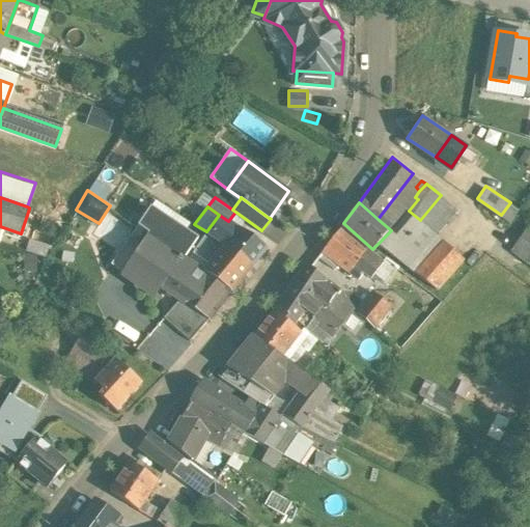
[(185,255),(198,236),(187,228),(184,231),(149,207),(138,223),(151,232),(185,255)]
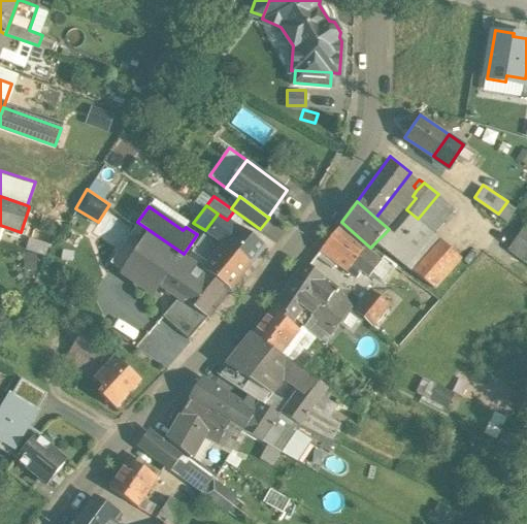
[(406,209),(389,229),(399,239),(418,219),(406,209)]
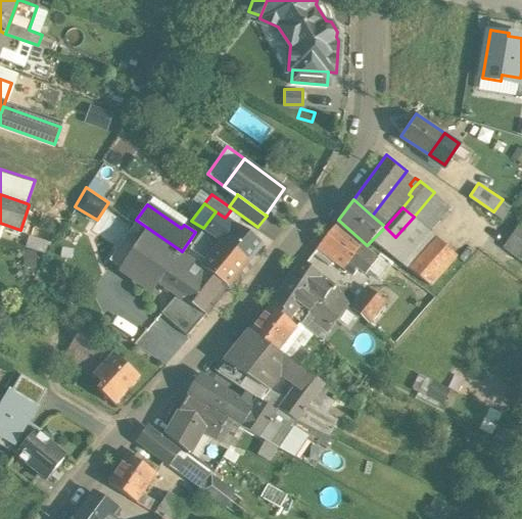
[(216,211),(203,228),(222,241),(222,240),(235,225),(225,218),(216,211)]
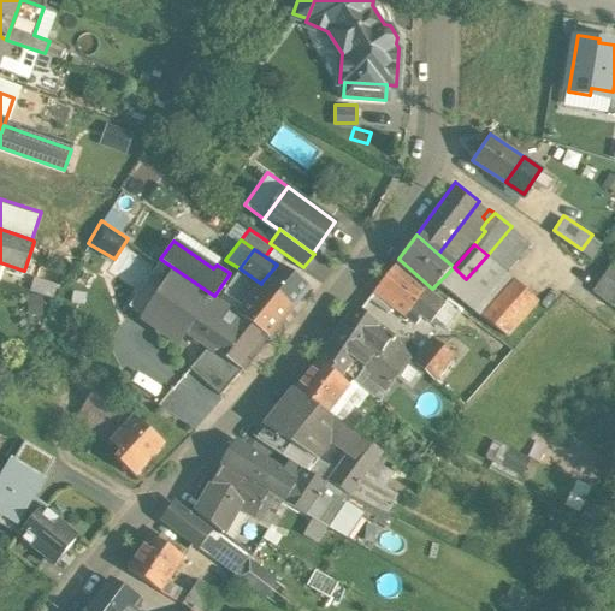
[(466,279),(454,294),(478,310),(509,273),(488,255),(466,279)]
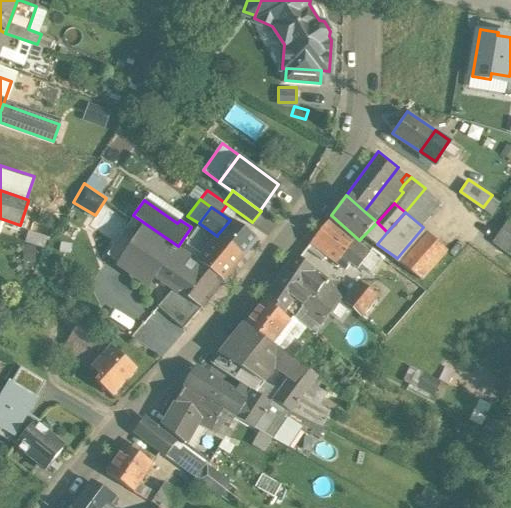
[(133,215),(107,252),(121,261),(146,224),(133,215)]
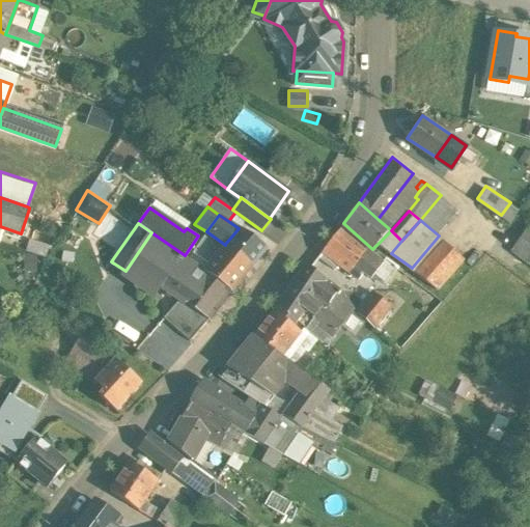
[(529,223),(513,247),(529,258),(529,223)]
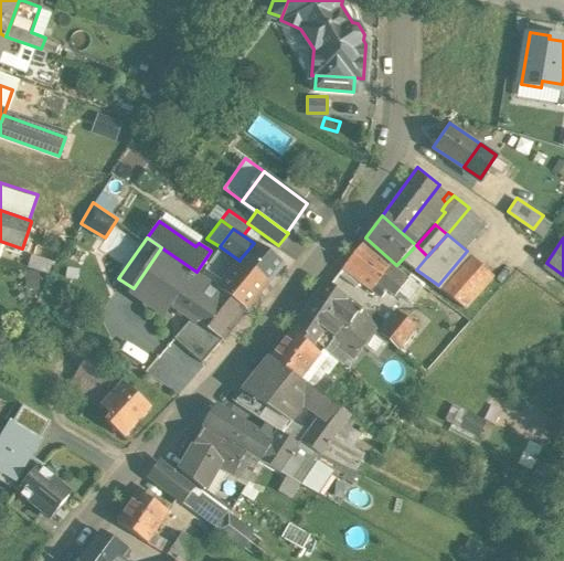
[(284,262),(255,241),(254,243),(240,260),(268,281),(284,262)]
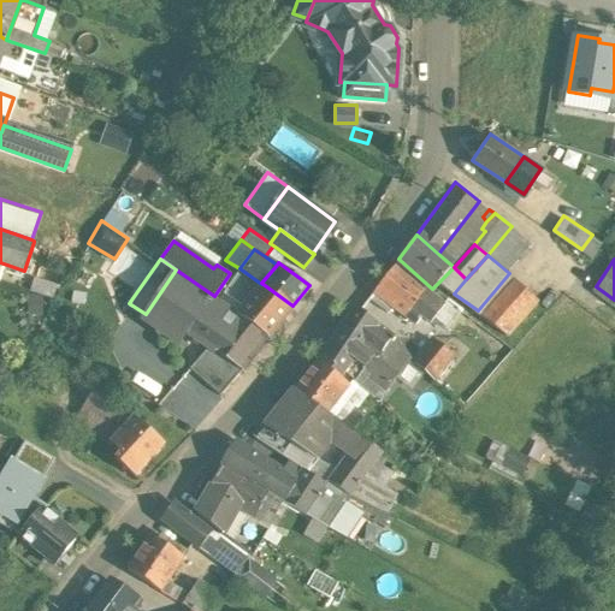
[(425,288),(395,265),(376,289),(406,313),(417,300),(425,288)]
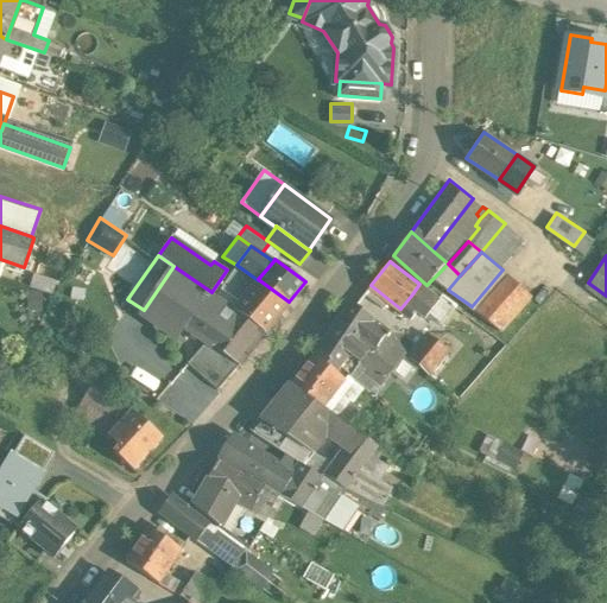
[(448,264),(432,279),(448,290),(460,275),(448,264)]
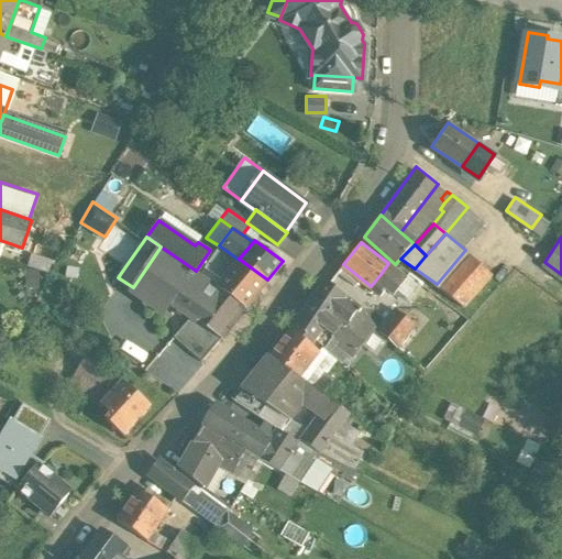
[(219,245),(206,265),(222,277),(239,260),(219,245)]
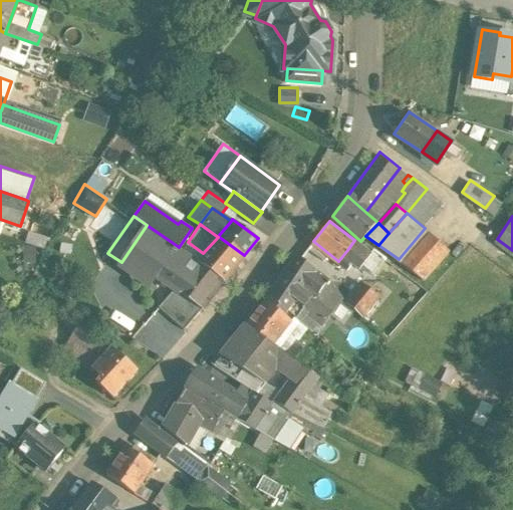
[(179,247),(147,225),(121,262),(148,280),(157,276),(174,288),(202,307),(225,279),(198,260),(179,247)]
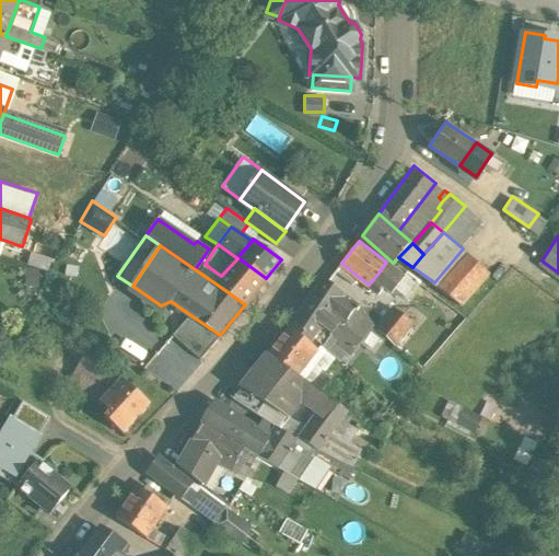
[(463,248),(434,282),(463,302),(489,273),(463,248)]
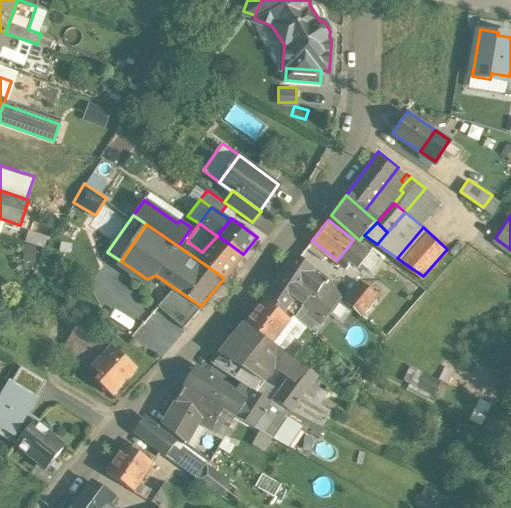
[(49,236),(29,229),(25,239),(46,246),(49,236)]
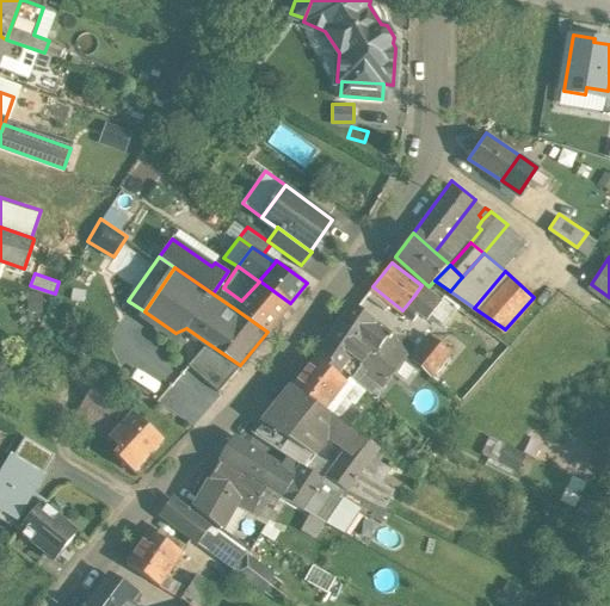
[(290,303),(259,280),(259,282),(241,301),(235,309),(267,332),(290,303)]
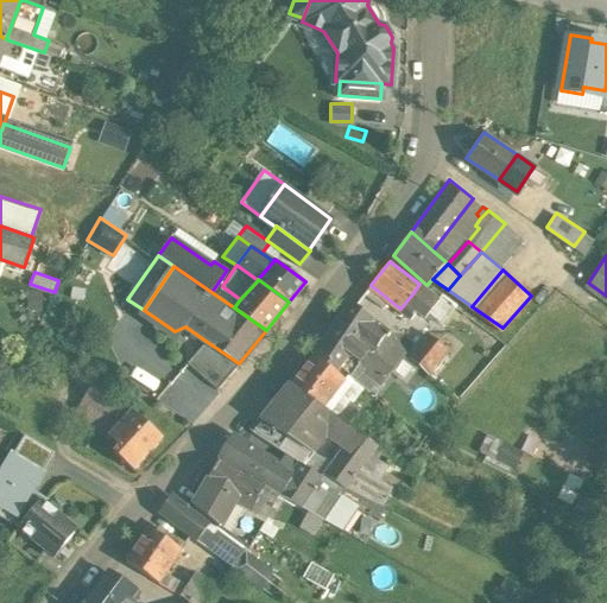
[(430,292),(419,284),(411,296),(421,304),(430,292)]
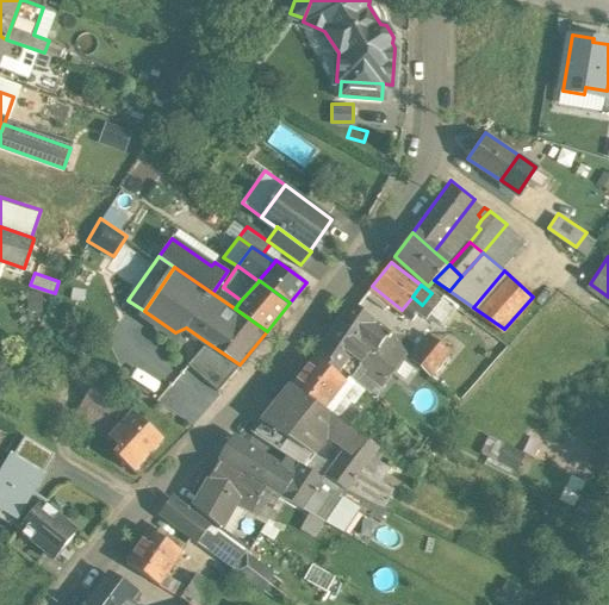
[(390,330),(352,301),(334,326),(368,351),(372,354),(373,354),(390,330)]
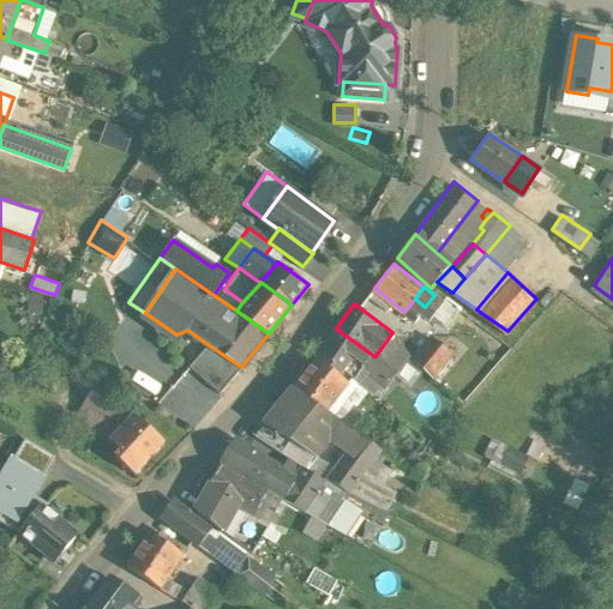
[(392,332),(376,356),(384,362),(396,371),(408,354),(392,332)]
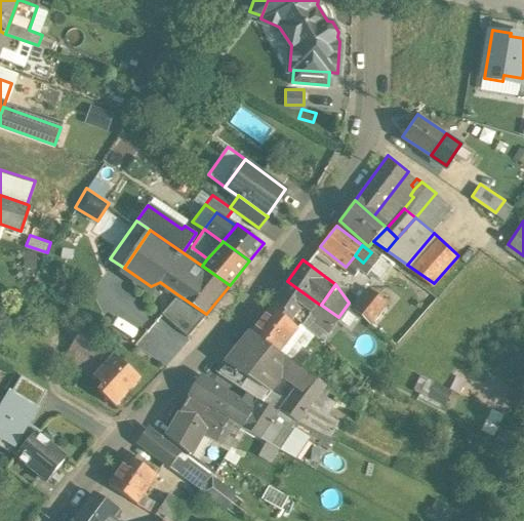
[(284,285),(272,302),(283,309),(286,305),(294,293),(284,285)]
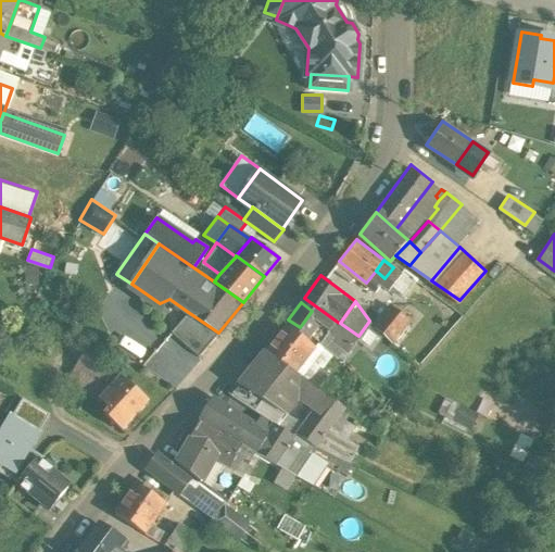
[(408,318),(391,304),(374,326),(392,341),(410,320),(408,318)]
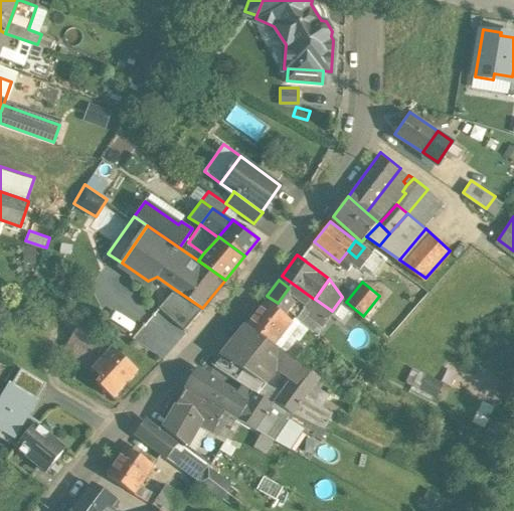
[(202,308),(174,289),(159,306),(184,328),(202,308)]
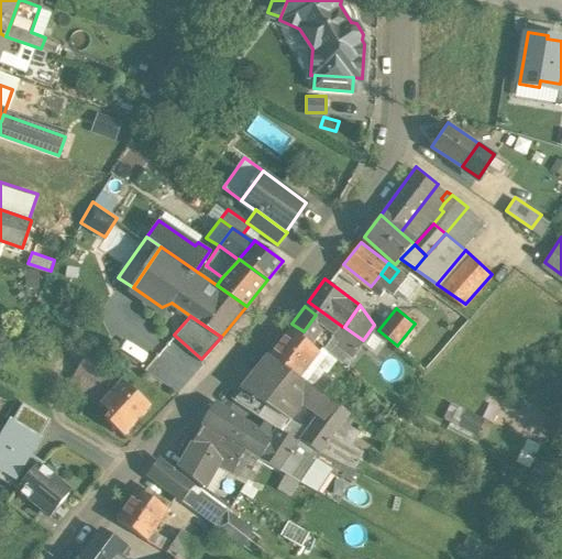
[(340,325),(326,344),(338,352),(352,332),(344,327),(343,327),(340,325)]
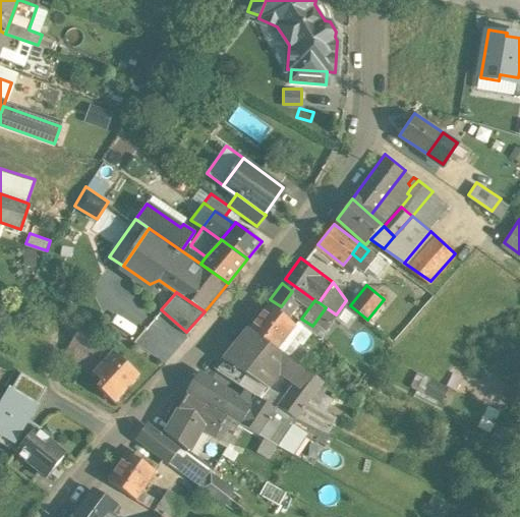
[(290,306),(284,302),(281,306),(287,310),(290,306)]
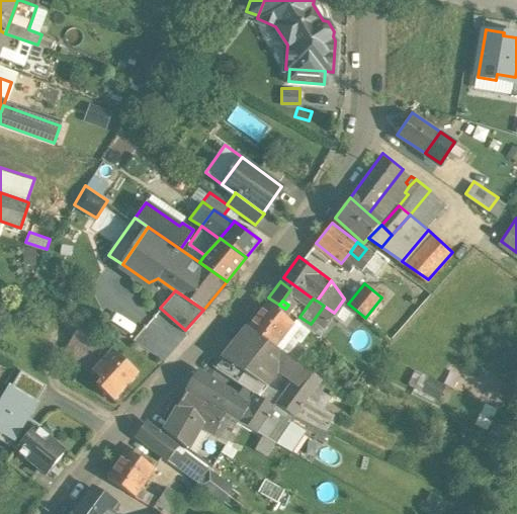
[(293,322),(266,302),(248,326),(275,346),(293,322)]
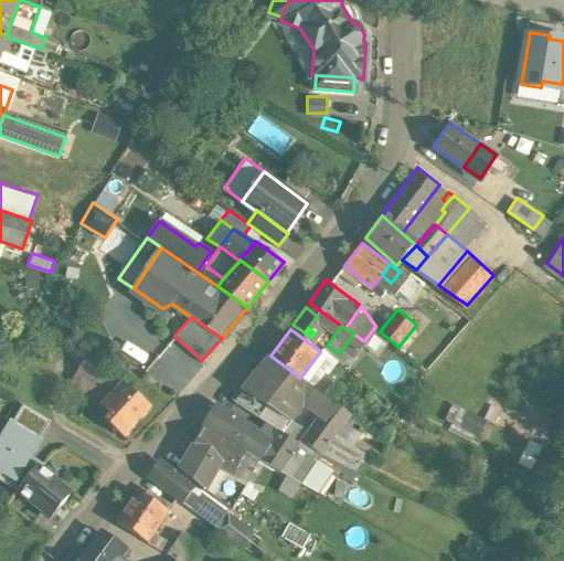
[(300,378),(270,356),(245,391),(269,406),(291,420),(302,402),(321,415),(332,400),(300,378)]
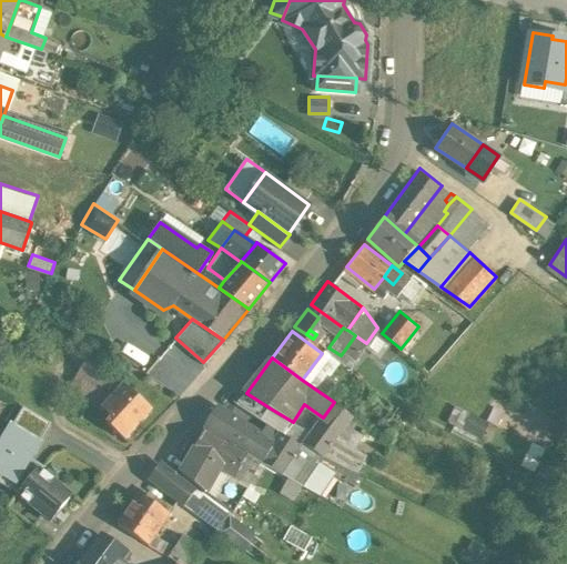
[(109,376),(98,369),(92,378),(88,374),(85,379),(101,389),(109,376)]
